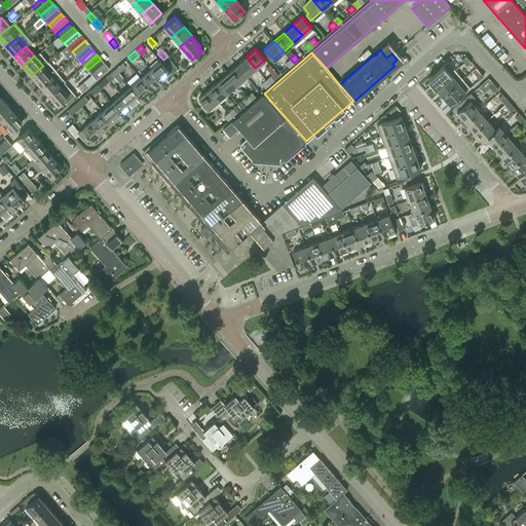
[(177,68),(173,63),(167,57),(163,60),(168,66),(167,68),(172,73),(177,68)]
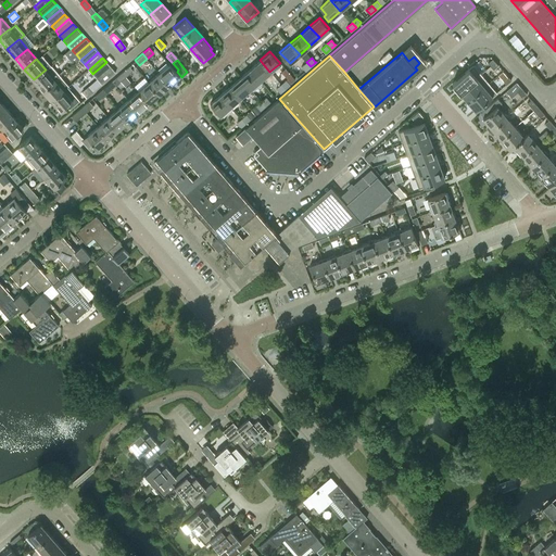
[(260,80),(269,72),(260,60),(250,68),(260,80)]
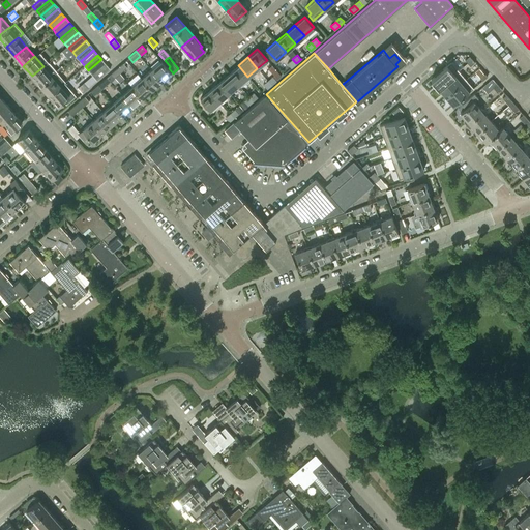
[(92,75),(106,63),(101,59),(88,70),(92,75)]
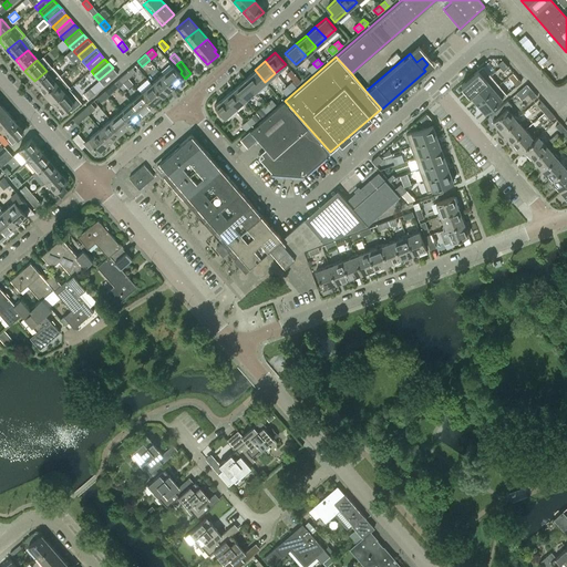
[(311,72),(317,68),(312,63),(307,68),(311,72)]
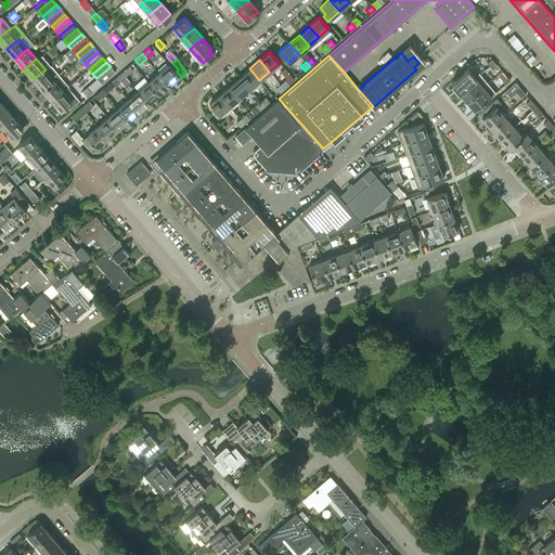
[(169,84),(179,76),(168,63),(158,72),(169,84)]
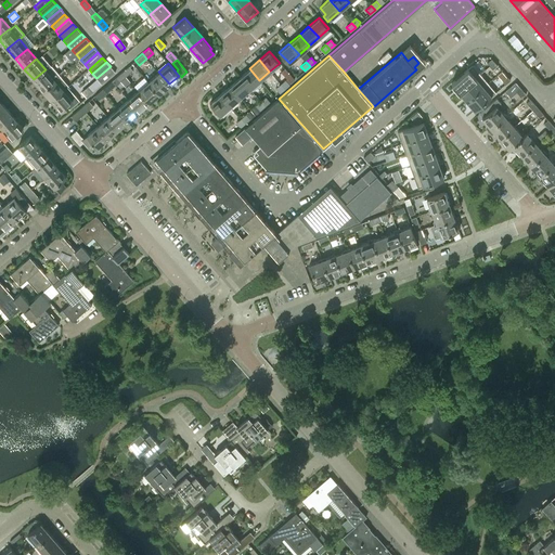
[(54,79),(60,75),(50,64),(44,68),(46,69),(34,79),(42,89),(54,79)]
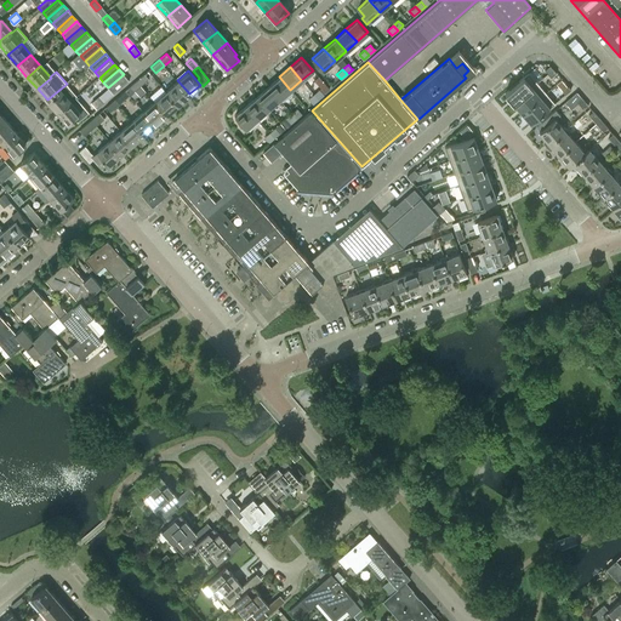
[(141,85),(148,79),(143,73),(136,80),(141,85)]
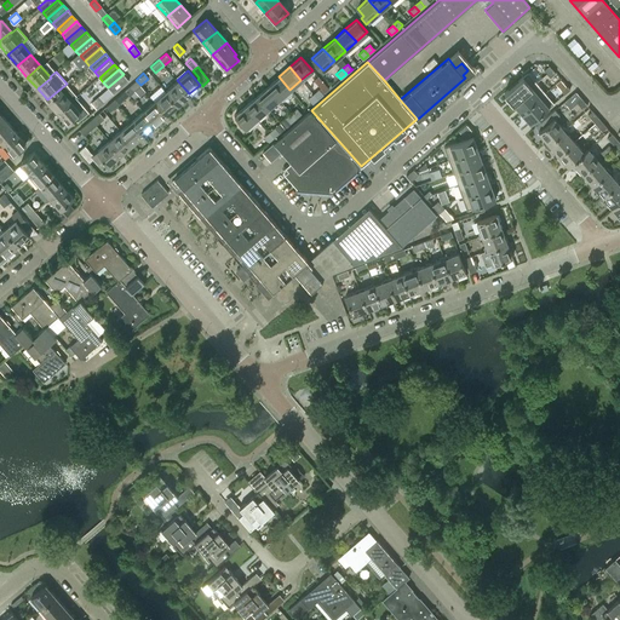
[(528,73),(505,91),(514,102),(537,82),(528,73)]
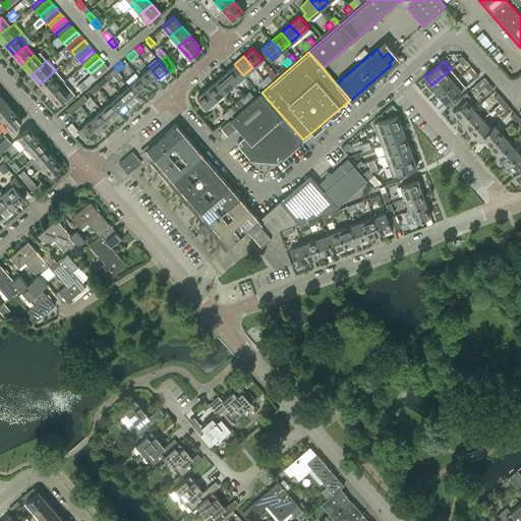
[(95,78),(108,67),(104,62),(91,73),(95,78)]
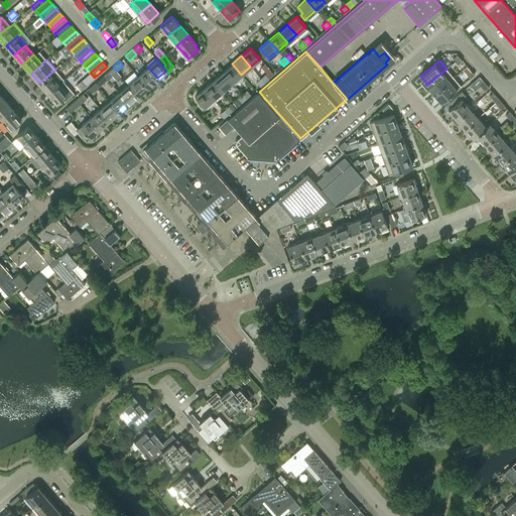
[(232,83),(241,75),(232,63),(223,72),(232,83)]
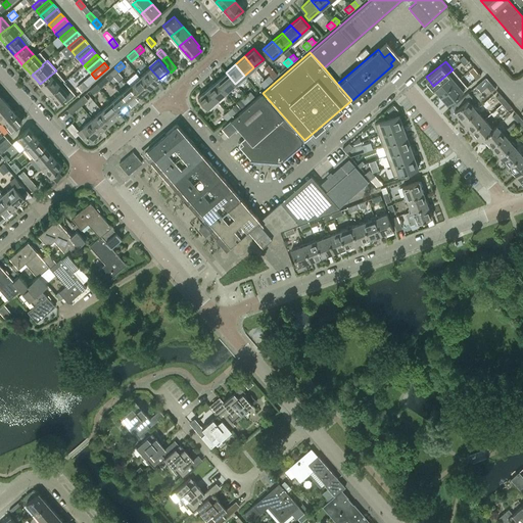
[(111,78),(119,72),(114,67),(107,73),(111,78)]
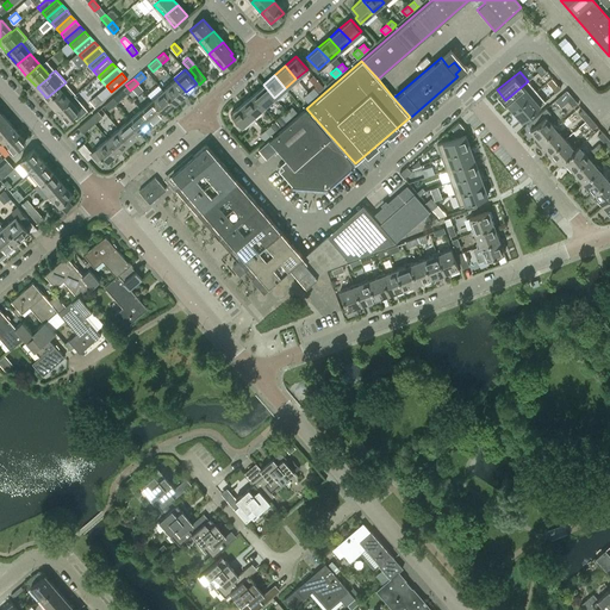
[(174,103),(186,92),(174,79),(163,88),(174,103)]
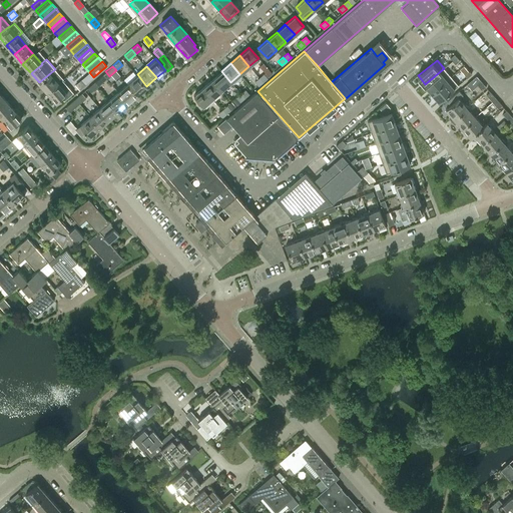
[(444,68),(425,84),(432,93),(451,76),(444,68)]
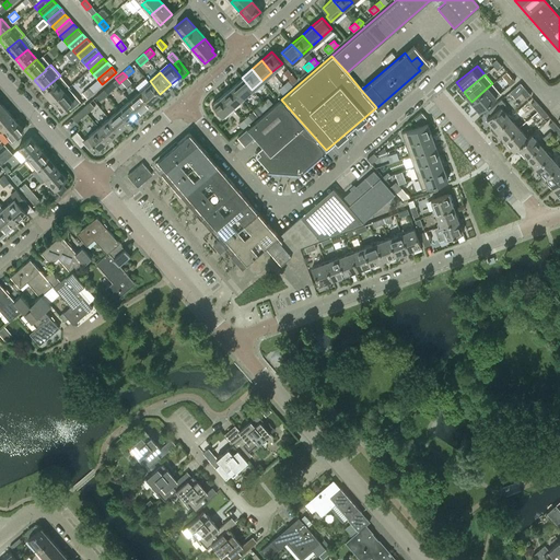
[(242,98),(252,90),(242,78),(232,86),(242,98)]
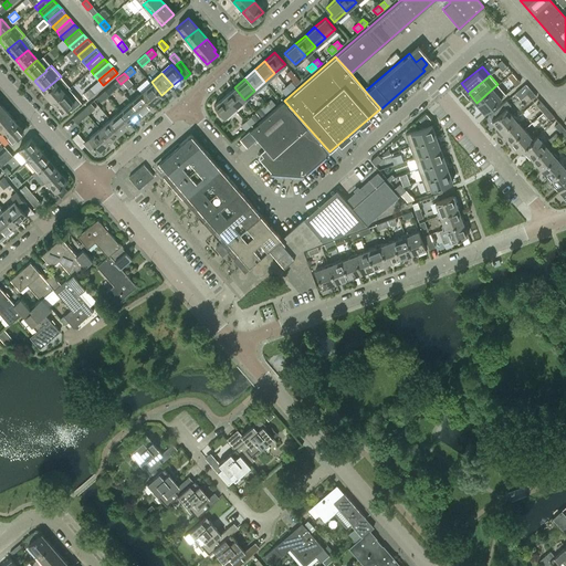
[(98,80),(90,88),(94,93),(103,85),(98,80)]
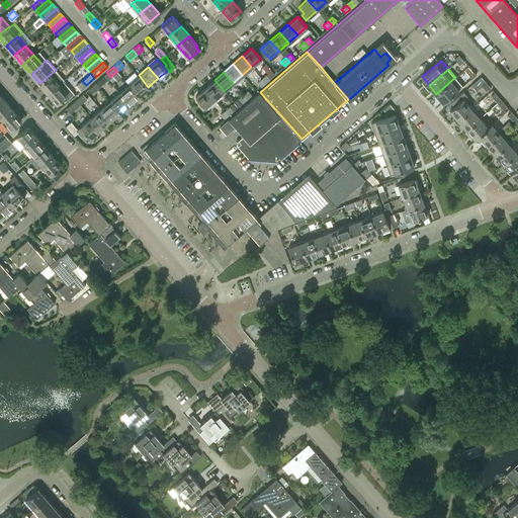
[(59,83),(51,74),(39,83),(48,93),(59,83)]
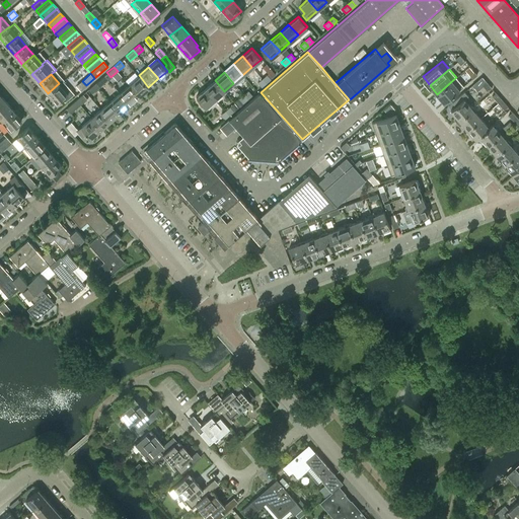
[(271,79),(271,78),(267,74),(263,78),(267,83),(271,79)]
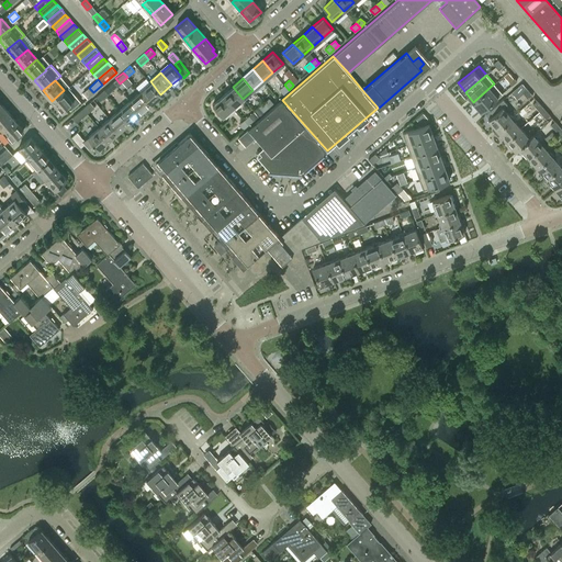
[(150,103),(160,94),(150,81),(139,91),(150,103)]
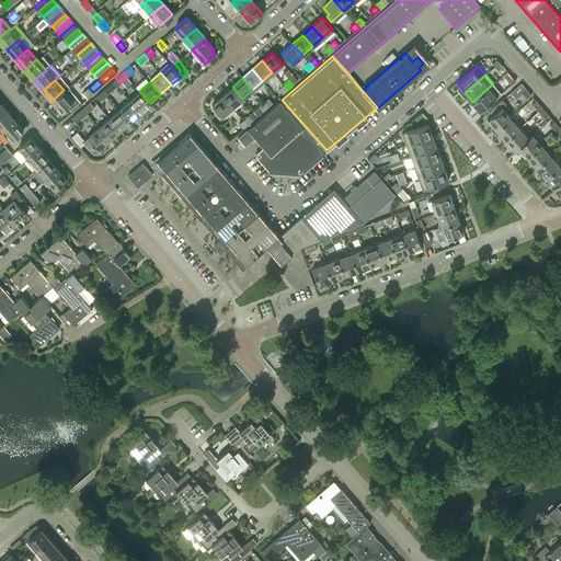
[(493,83),(472,102),(479,110),(500,93),(493,83)]
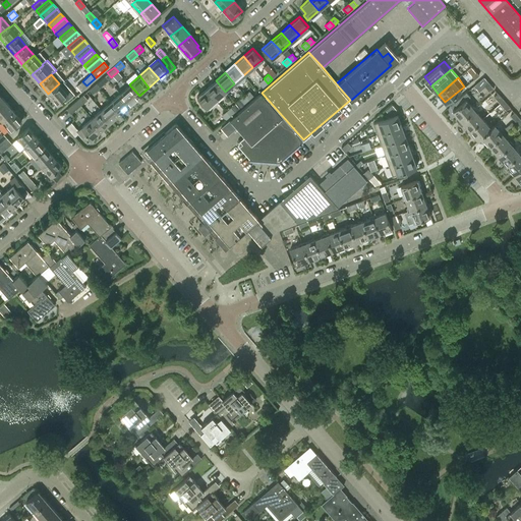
[(493,88),(486,80),(483,77),(478,81),(481,85),(483,84),(488,91),(493,88)]
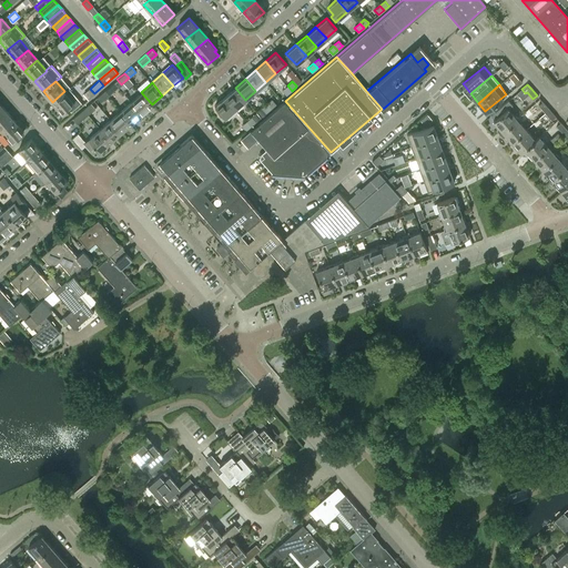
[(108,95),(115,90),(111,85),(104,91),(108,95)]
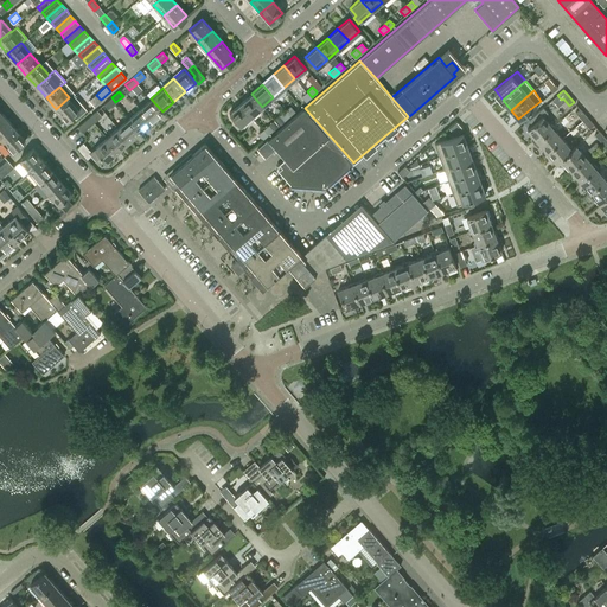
[(306,102),(312,97),(307,91),(301,96),(306,102)]
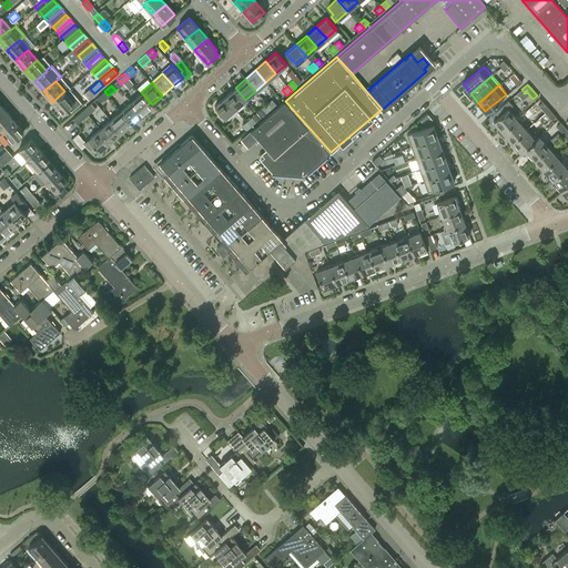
[(235,109),(245,100),(235,88),(225,97),(235,109)]
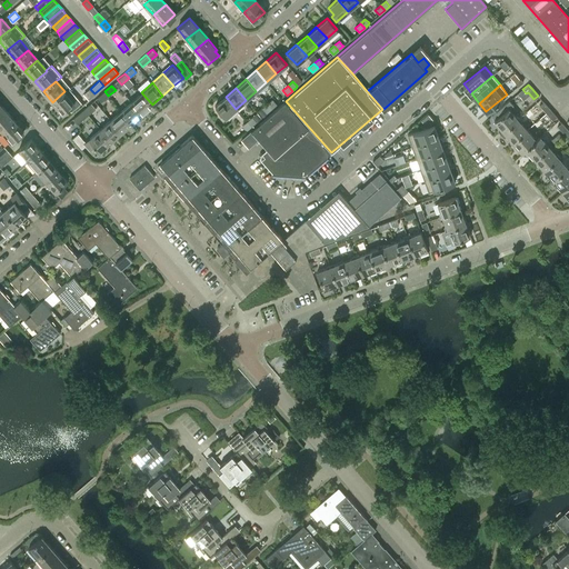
[(72,92),(69,96),(65,91),(52,102),(61,112),(68,107),(71,110),(80,102),(72,92)]
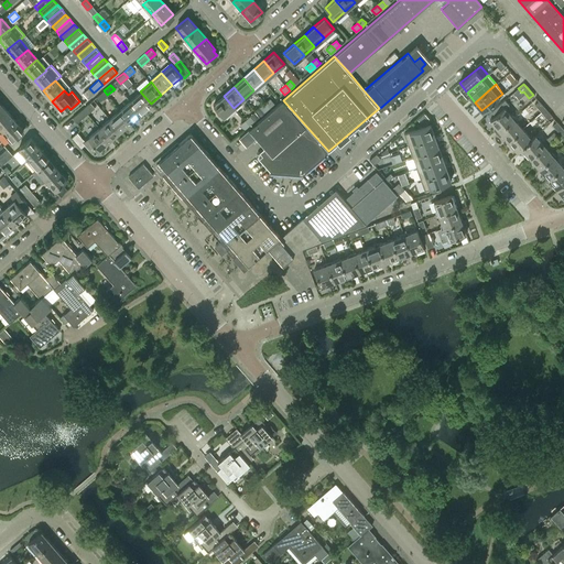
[(100,101),(107,95),(104,90),(97,97),(100,101)]
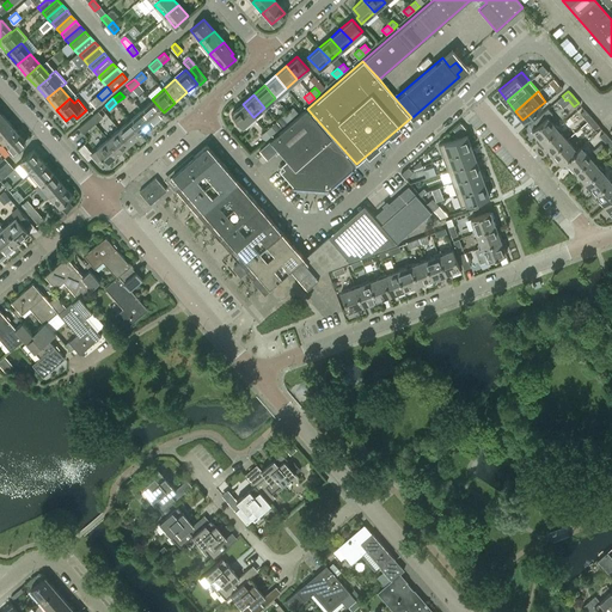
[(152,122),(164,112),(152,99),(141,109),(152,122)]
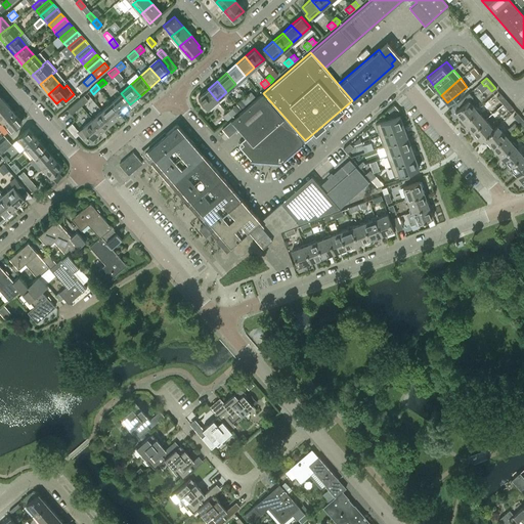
[(208,108),(217,100),(208,89),(198,97),(208,108)]
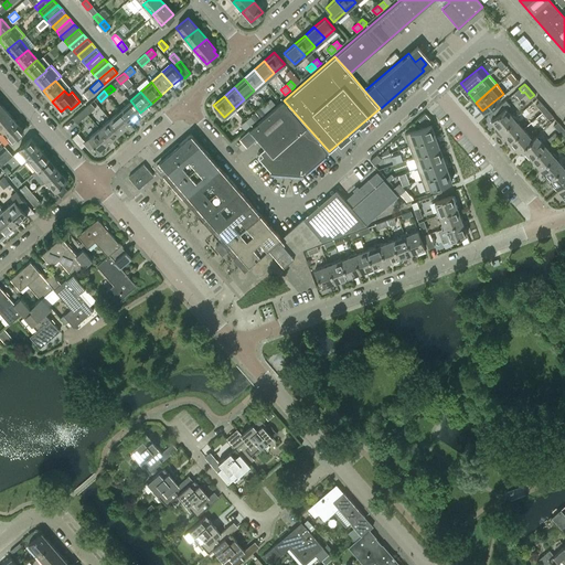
[(269,108),(275,104),(270,98),(265,103),(269,108)]
